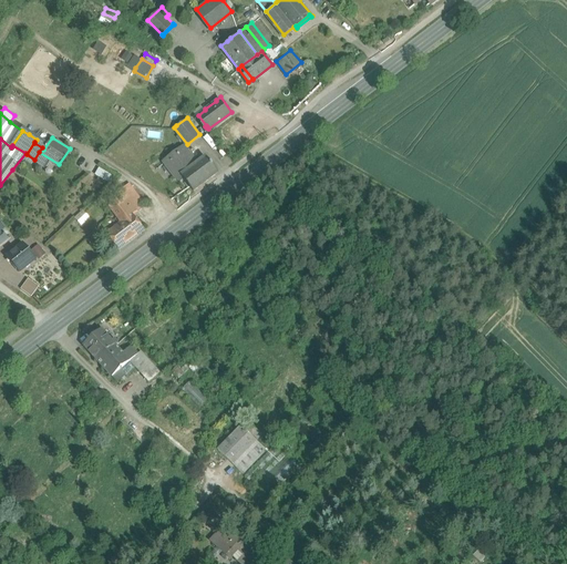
[(182,173),(193,164),(191,161),(194,157),(184,145),(164,160),(177,178),(182,175),(182,173)]
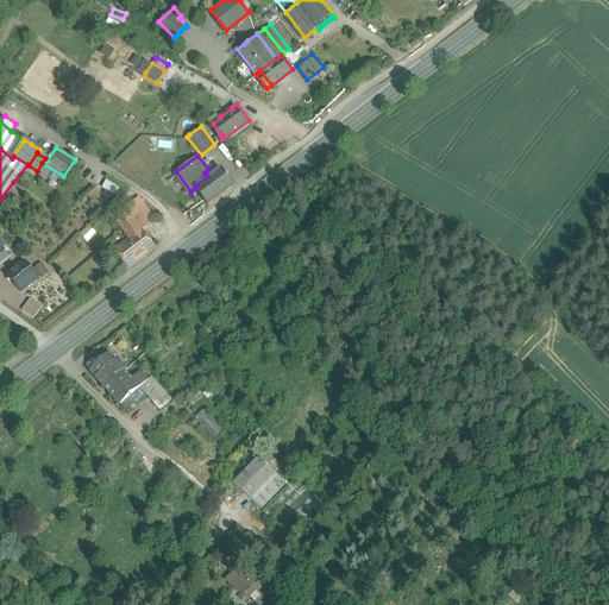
[(207,176),(195,186),(195,188),(207,203),(233,183),(228,176),(228,175),(227,172),(226,174),(220,166),(207,176)]
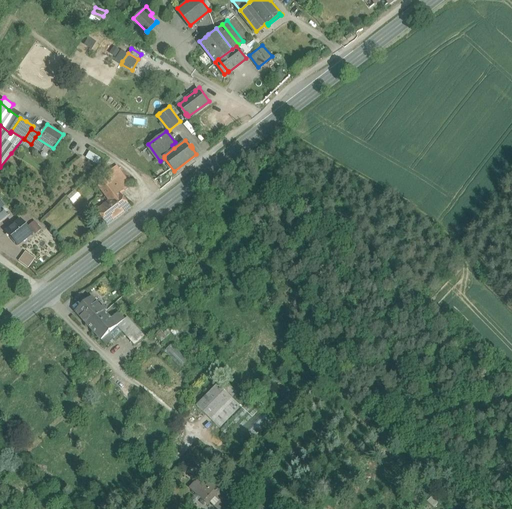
[(114,167),(127,185),(130,183),(117,165),(114,167)]
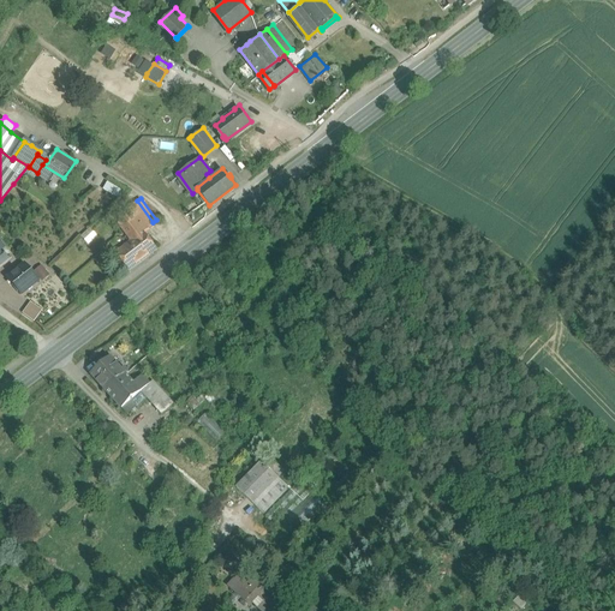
[(131,204),(148,226),(153,222),(137,201),(131,204)]
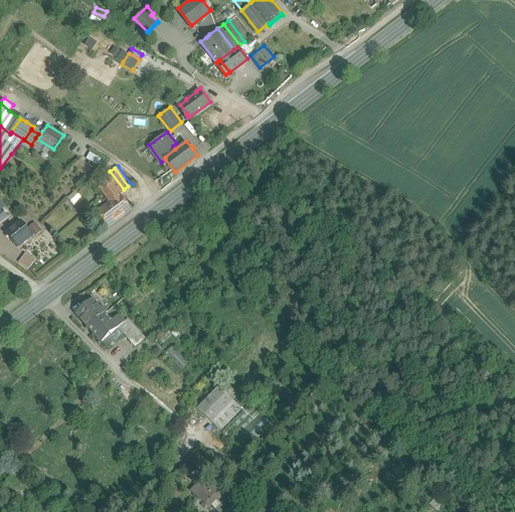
[(100,185),(111,200),(98,210),(108,223),(130,206),(120,193),(124,190),(124,189),(110,171),(104,175),(108,179),(100,185)]
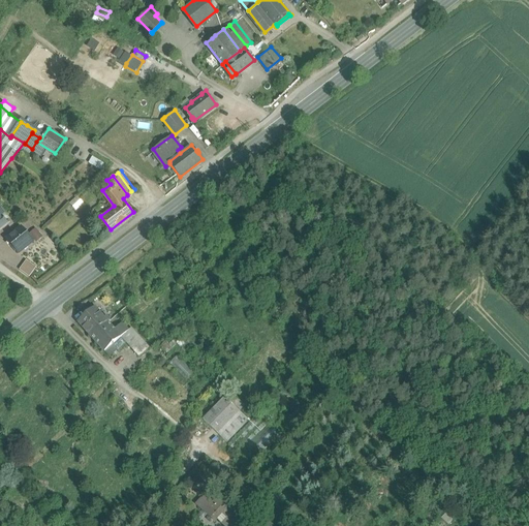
[(6,239),(18,252),(33,240),(22,225),(6,239)]
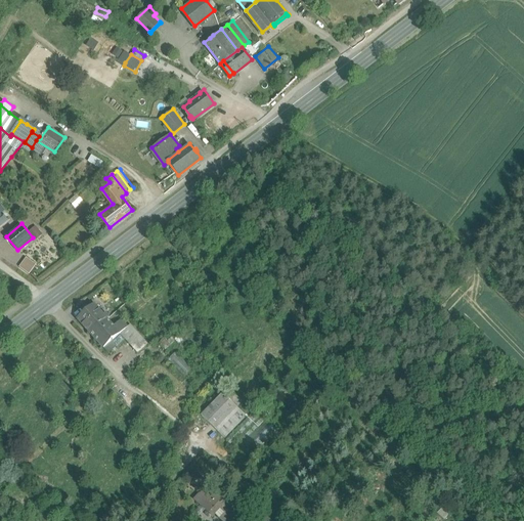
[(26,256),(19,265),(29,272),(36,263),(26,256)]
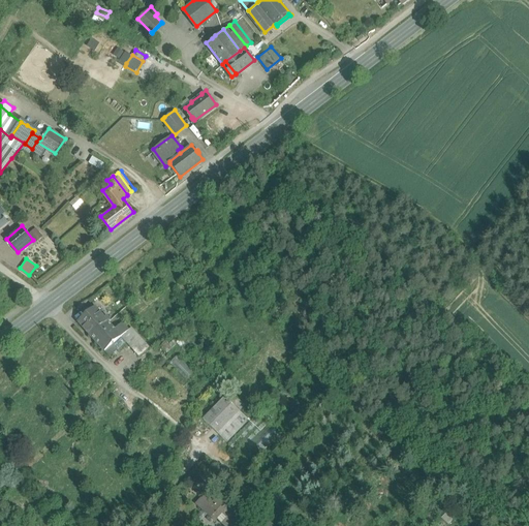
[(79,320),(91,334),(110,317),(107,315),(105,317),(95,306),(79,320)]
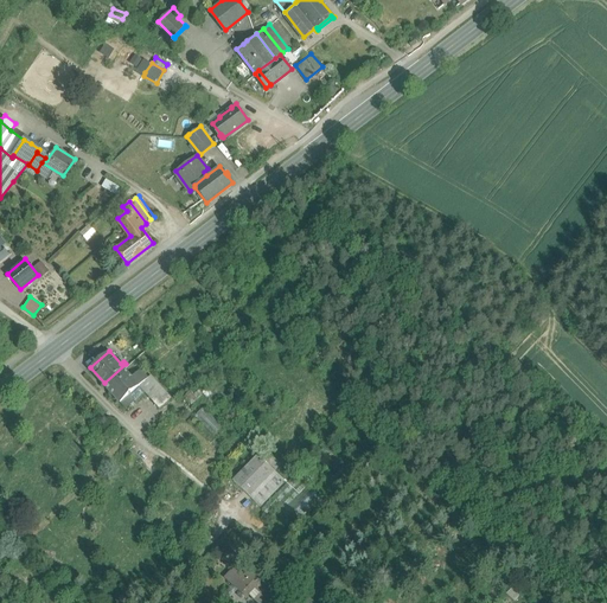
[(104,383),(120,401),(129,393),(139,384),(148,376),(140,367),(132,376),(125,367),(127,365),(126,364),(104,383)]
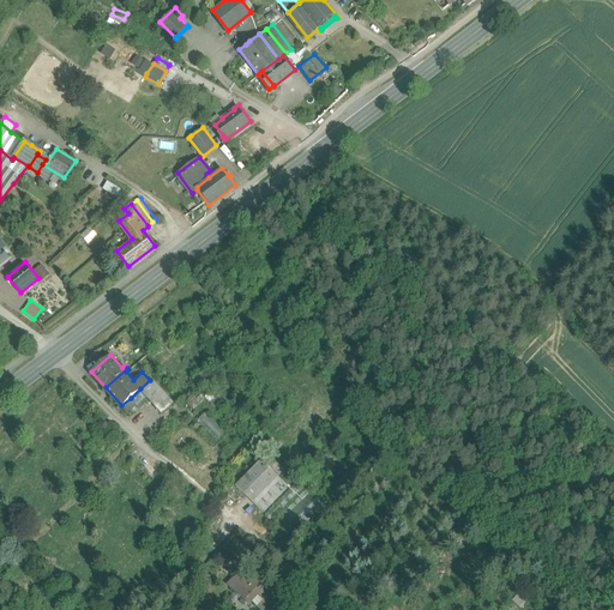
[(151,400),(163,390),(152,378),(150,380),(140,388),(146,394),(151,400)]
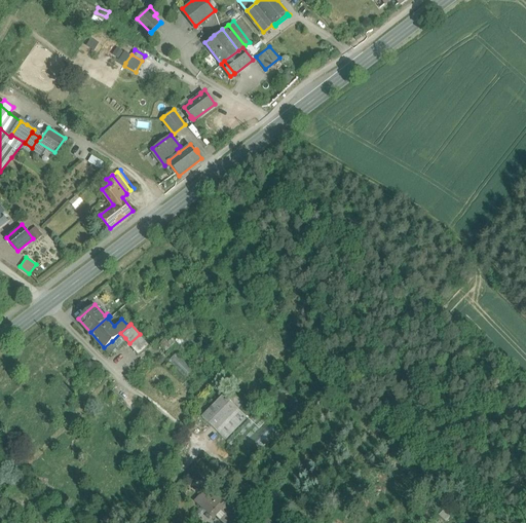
[(116,346),(125,338),(120,333),(112,341),(116,346)]
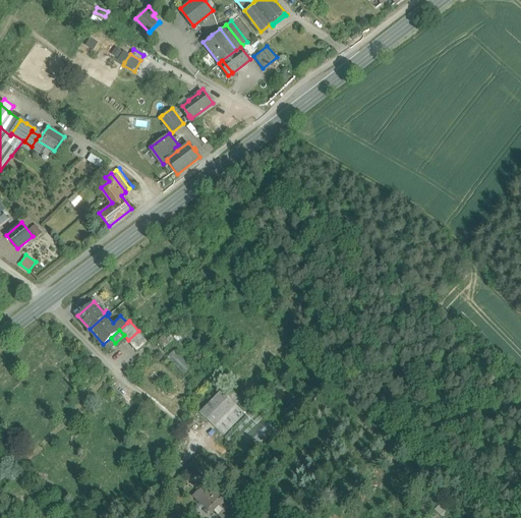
[(136,349),(147,340),(138,331),(128,340),(136,349)]
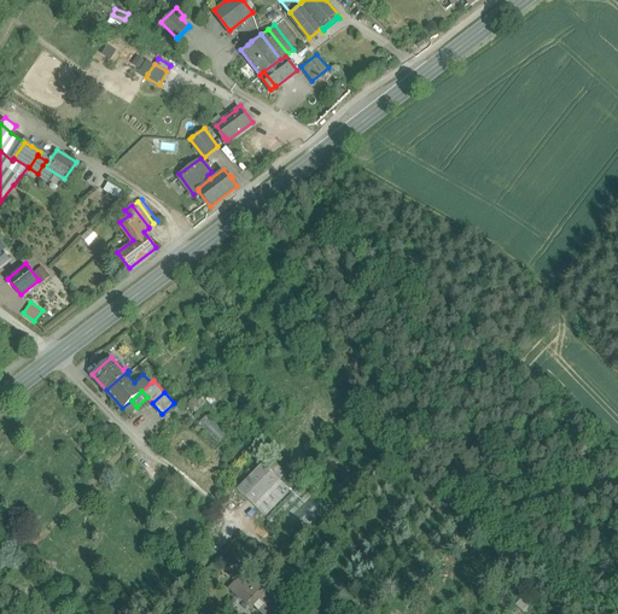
[(128,414),(136,407),(132,401),(122,408),(128,414)]
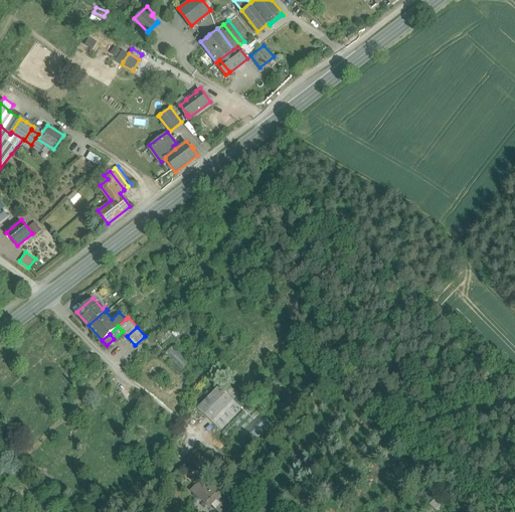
[(164,352),(180,369),(189,360),(172,344),(164,352)]
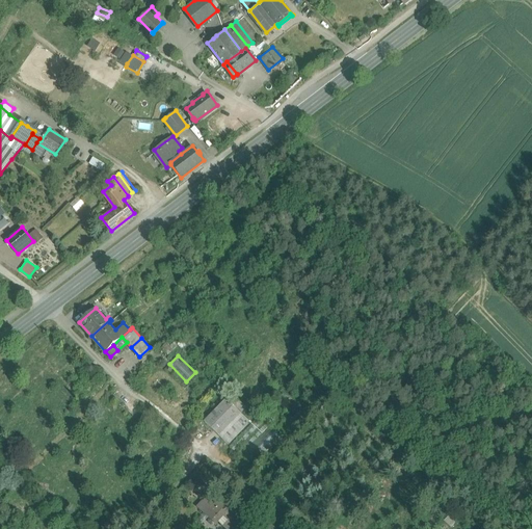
[(219,434),(240,412),(225,397),(204,420),(219,434)]
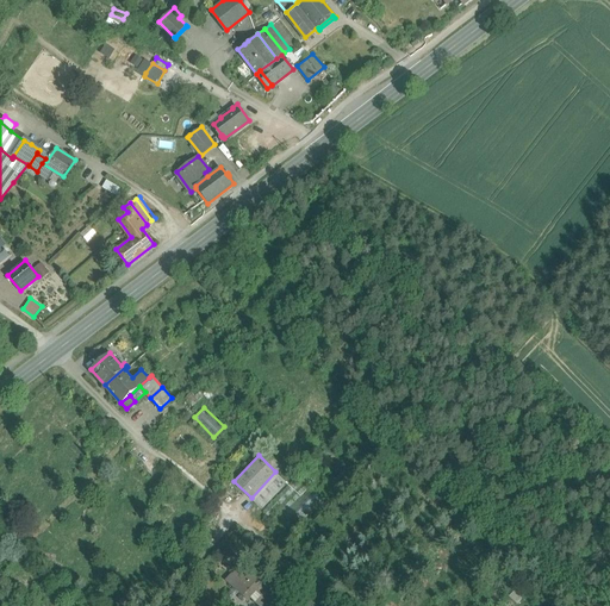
[(251,498),(261,507),(286,481),(275,472),(251,498)]
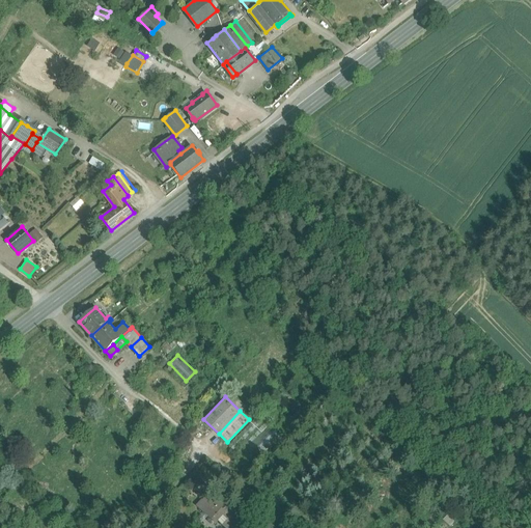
[(207,470),(203,474),(213,483),(217,478),(207,470)]
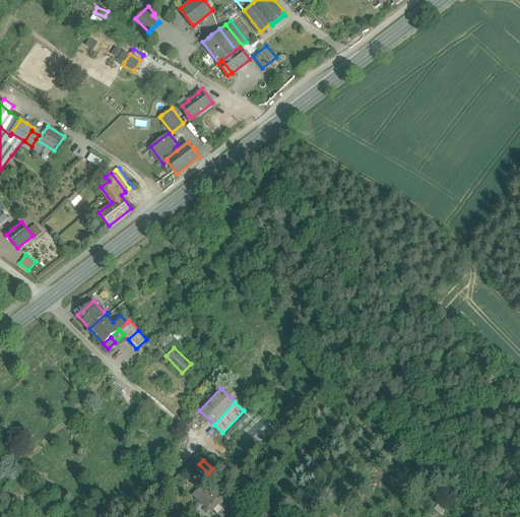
[(191,493),(199,500),(209,489),(201,481),(191,493)]
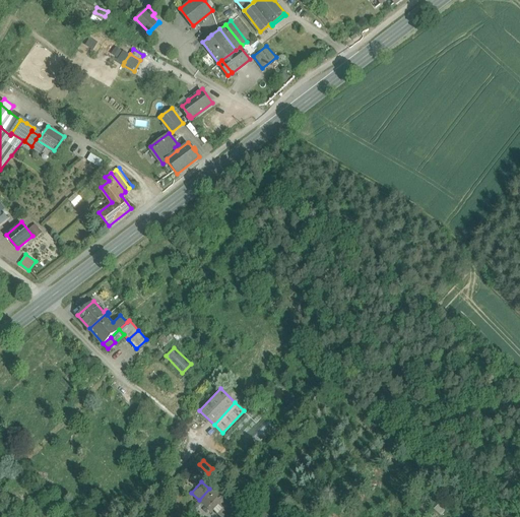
[(204,506),(203,507),(203,509),(207,512),(209,512),(210,511),(211,512),(218,504),(224,498),(225,497),(217,490),(216,491),(211,487),(209,489),(199,500),(203,505),(204,506)]
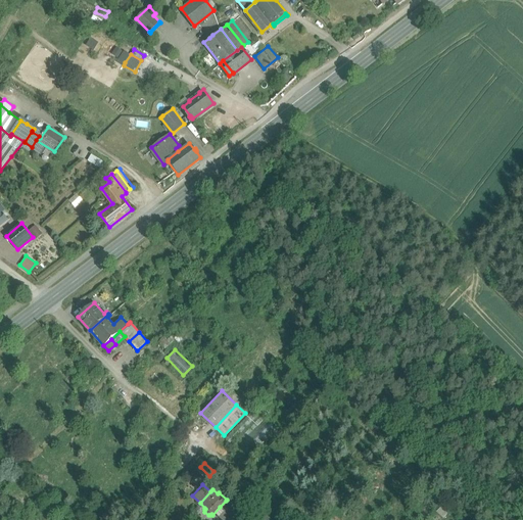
[(226,501),(220,507),(223,511),(219,516),(223,519),(247,519),(236,510),(226,501)]
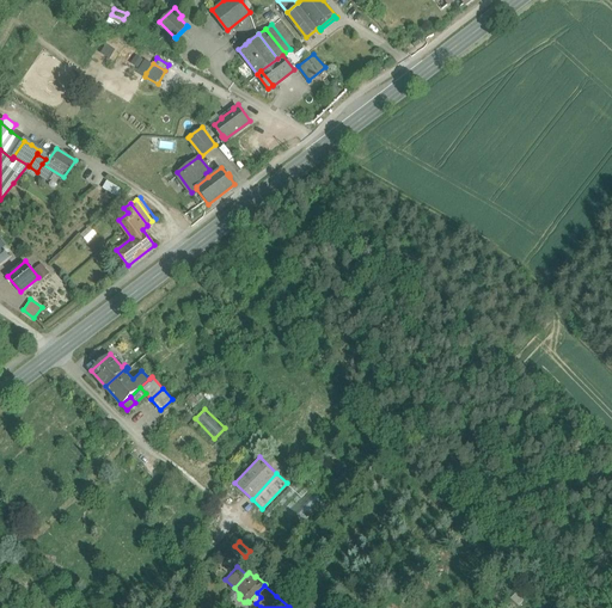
[(239,594),(234,588),(227,596),(232,601),(239,594)]
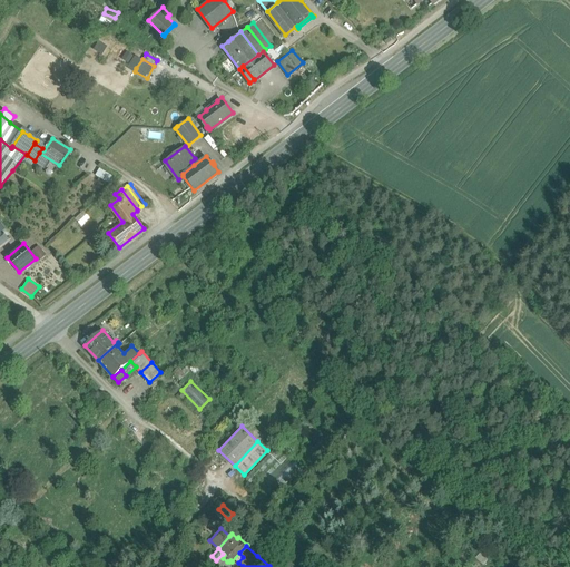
[(275,564),(279,566),(298,566),(284,554),(275,564)]
